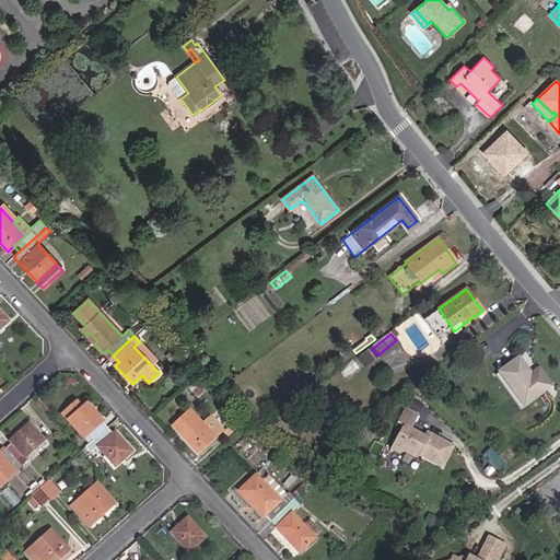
[(109,359),(113,356),(107,349),(104,353),(109,359)]
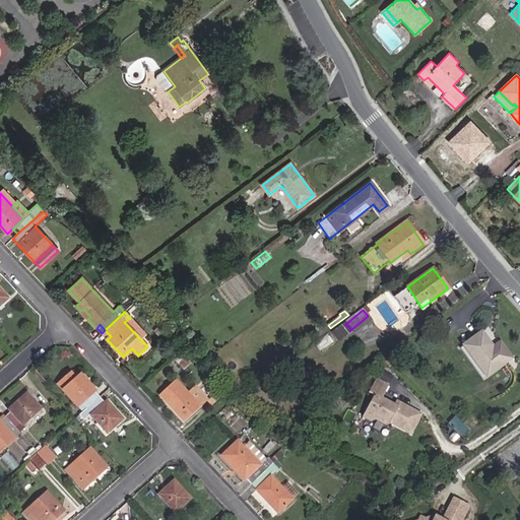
[(348,327),(345,324),(335,331),(338,335),(348,327)]
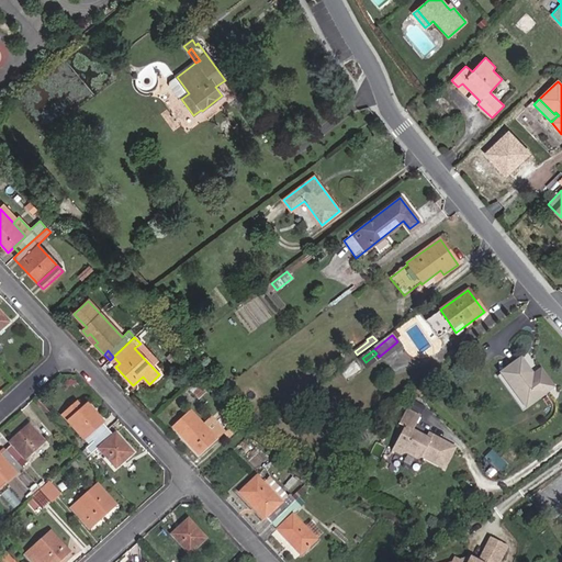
[(530,352),(524,356),(529,367),(536,363),(530,352)]
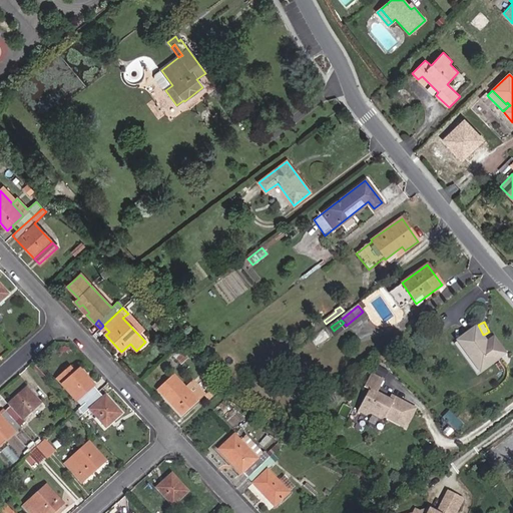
[(105,335),(109,332),(103,326),(100,329),(105,335)]
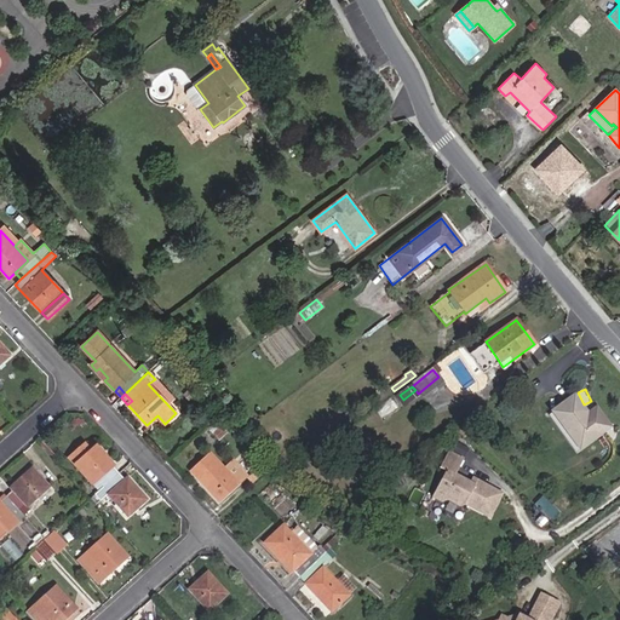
[(579,449),(601,434),(574,396),(552,412),(579,449)]
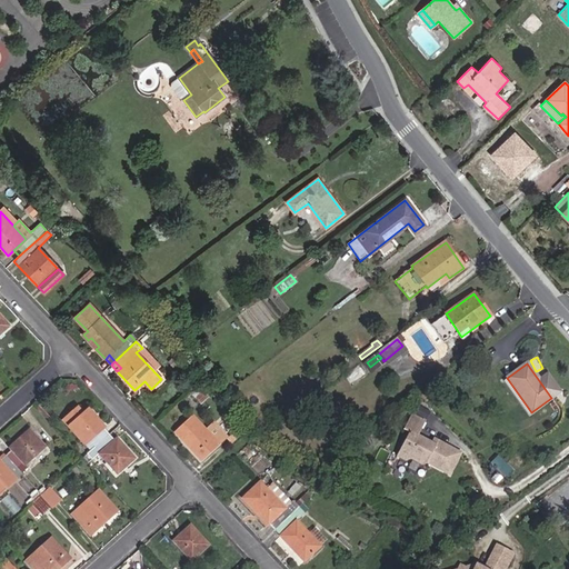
[(96,419),(91,423),(77,408),(62,421),(90,451),(108,436),(102,428),(103,428),(96,419)]
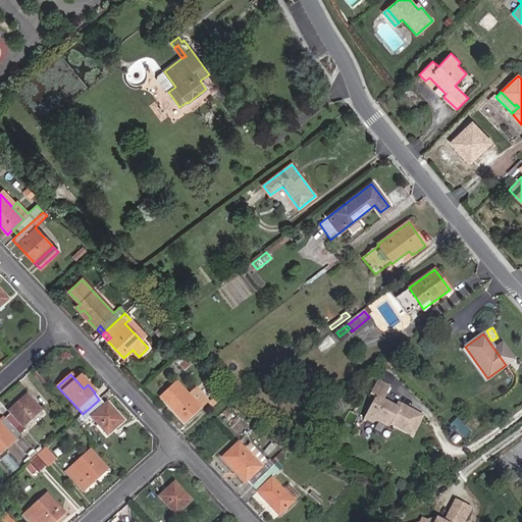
[(403,405),(400,408),(382,399),(390,385),(377,378),(369,392),(375,395),(366,409),(374,414),(375,418),(385,424),(392,423),(412,435),(418,423),(413,420),(417,413),(403,405)]
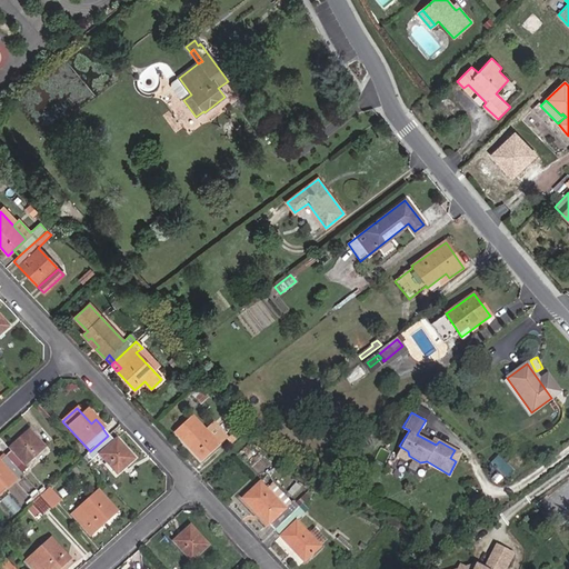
[(200,460),(225,438),(213,426),(206,432),(192,417),(176,433),(181,440),(182,439),(187,445),(187,446),(200,460)]
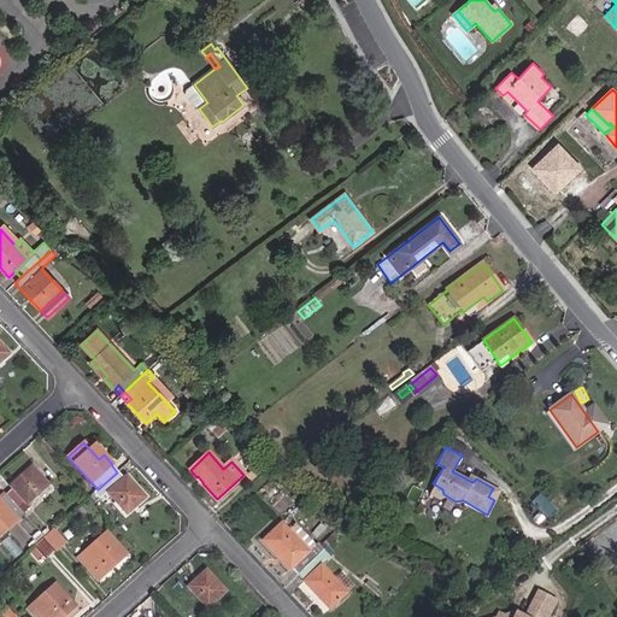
[(29,507),(27,505),(47,486),(31,468),(10,486),(12,488),(6,494),(23,513),(29,507)]
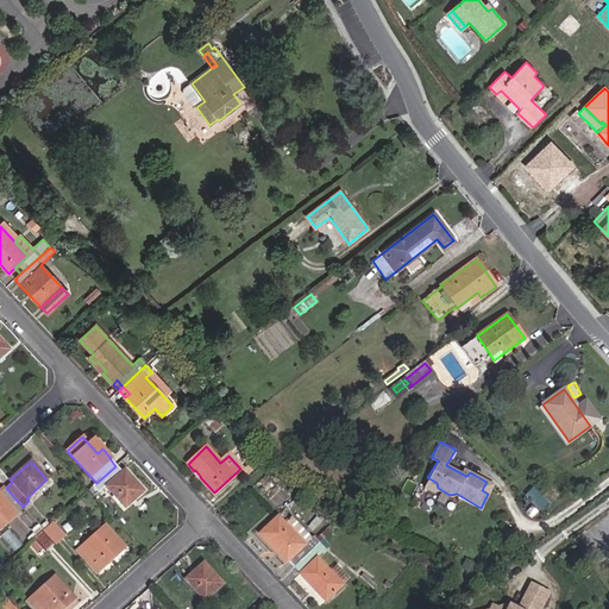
[(248,476),(255,469),(250,464),(243,470),(248,476)]
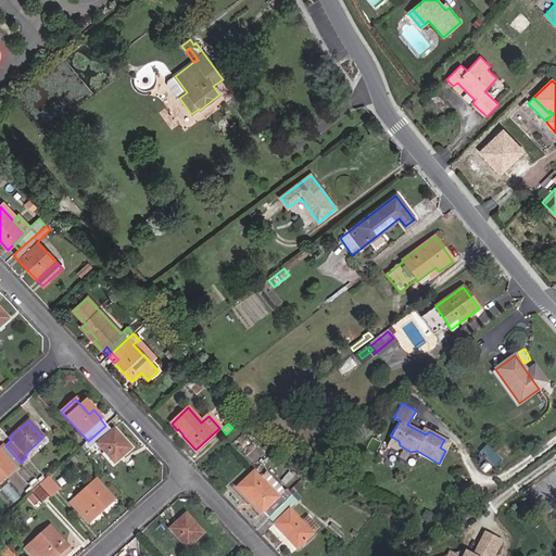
[(114,463),(130,449),(113,430),(112,431),(105,426),(88,441),(80,447),(86,454),(97,444),(114,463)]
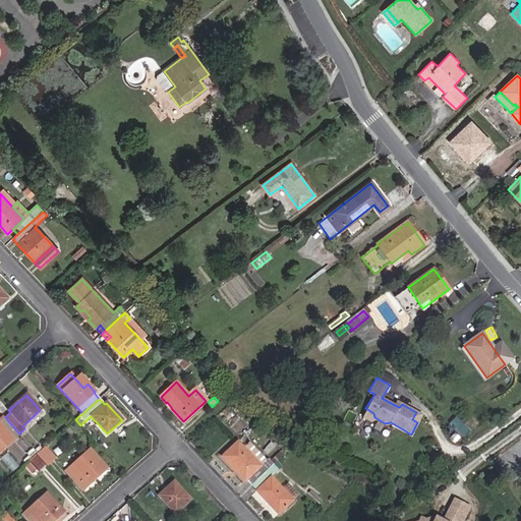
[(19,440),(22,438),(19,433),(5,417),(0,421),(0,451),(16,438),(19,440)]
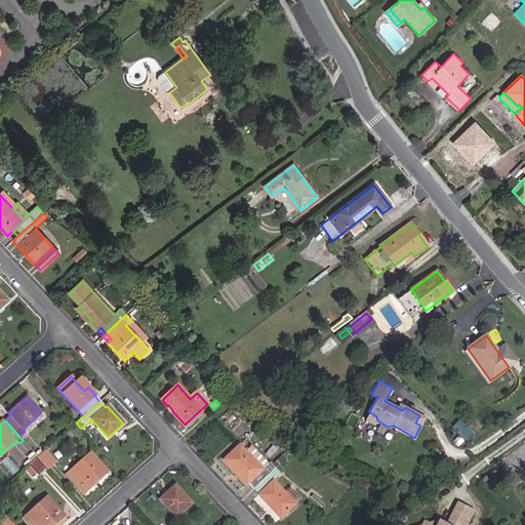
[(473,436),(460,423),(455,429),(468,441),(473,436)]
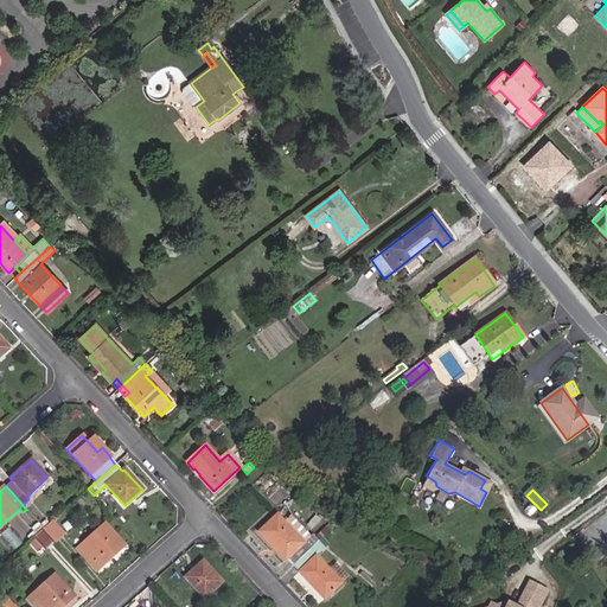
[(530,516),(536,511),(530,506),(525,511),(530,516)]
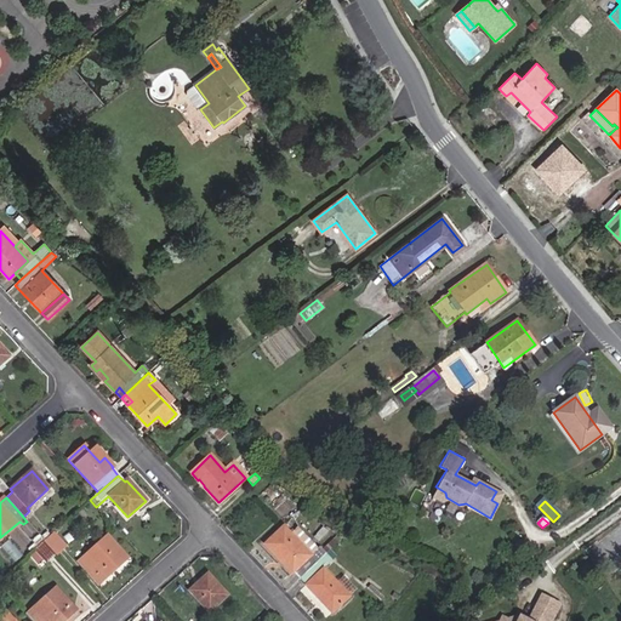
[(320,547),(317,551),(296,530),(291,534),(284,527),(265,545),(292,574),(294,573),(300,579),(326,554),(320,547)]
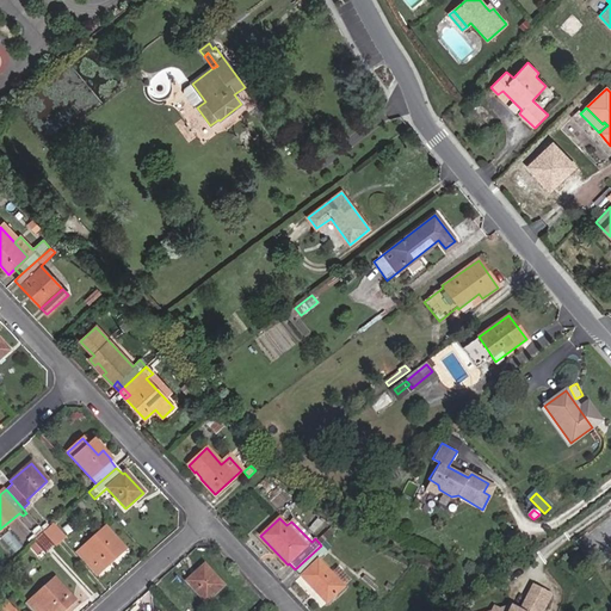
[(56,547),(66,538),(53,524),(43,532),(56,547)]
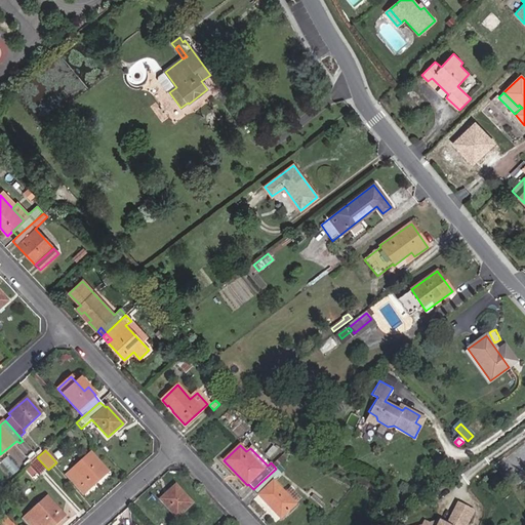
[(66,475),(83,493),(108,472),(90,453),(66,475)]
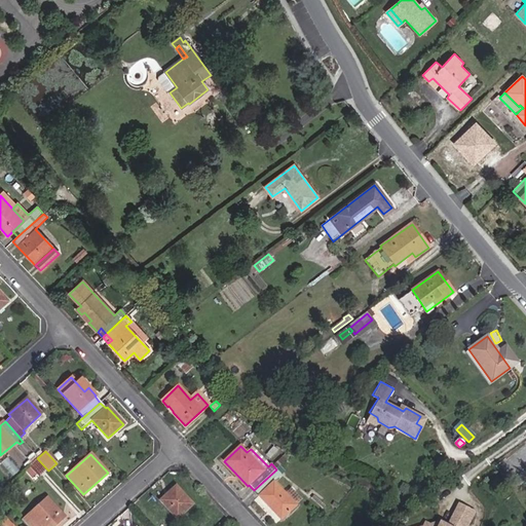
[(28,466),(38,478),(48,471),(37,458),(28,466)]
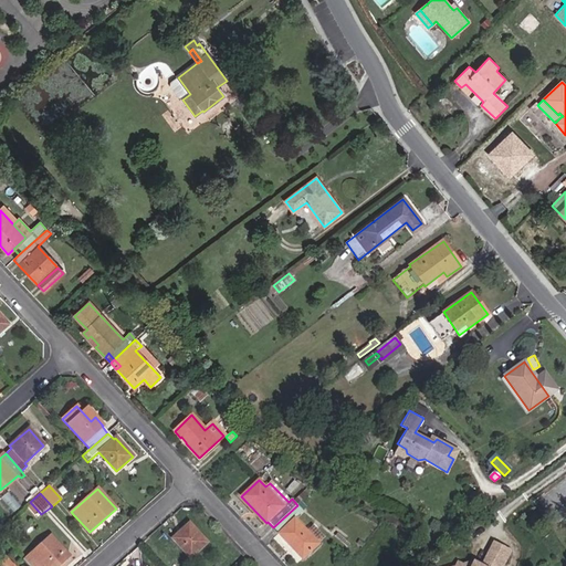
[(302,559),(318,545),(294,519),(303,511),(297,505),(273,527),(302,559)]
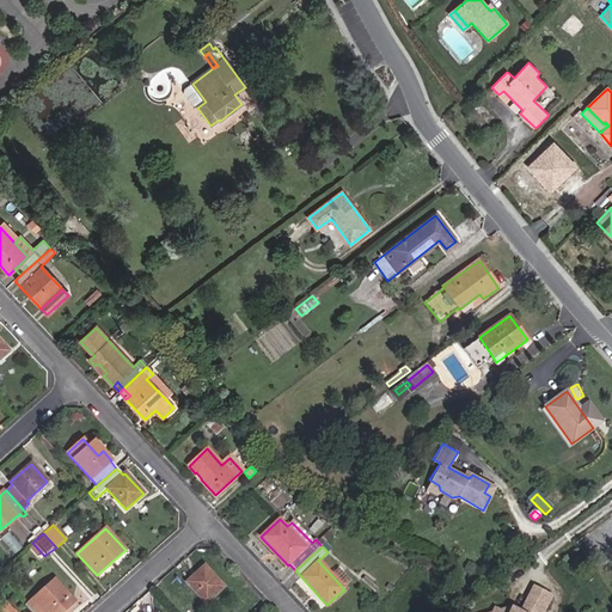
[(206,604),(224,587),(204,565),(187,582),(206,604)]
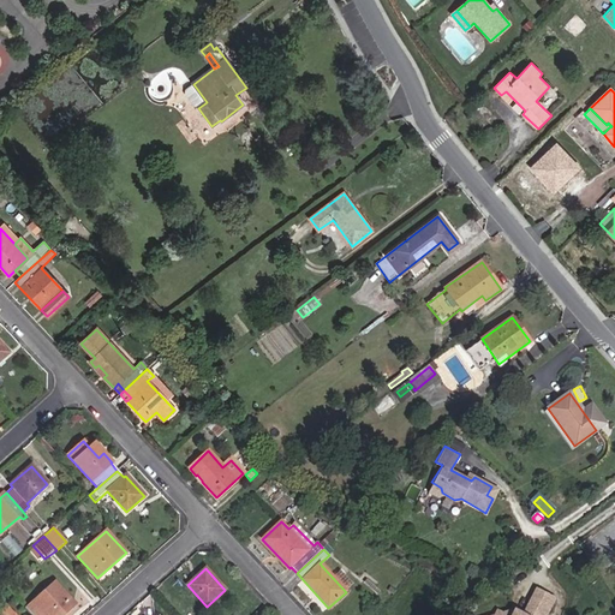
[(25,609),(30,614),(63,614),(75,604),(55,583),(25,609)]
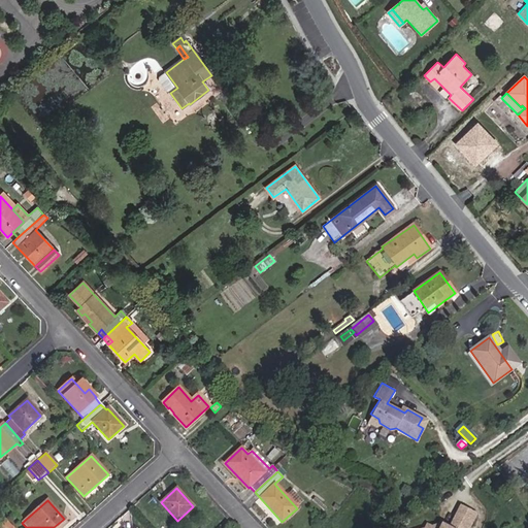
[(468,527),(476,513),(461,506),(455,521),(458,522),(455,527),(449,527),(438,523),(420,527),(468,527)]
